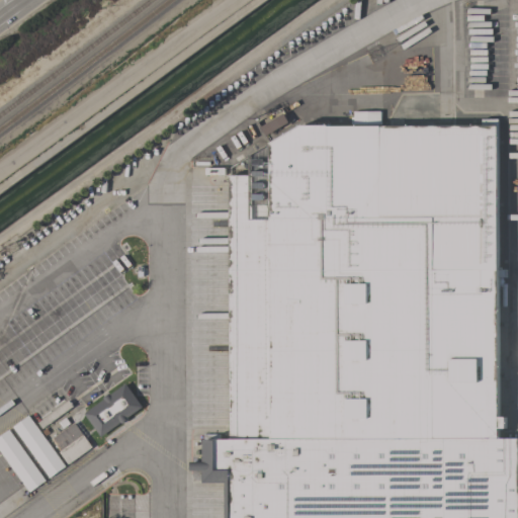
[(227,517),(227,483),(204,483),(204,471),(192,471),(192,461),(204,461),(204,440),(206,440),(206,439),(232,439),(230,176),(251,175),(251,155),(301,125),(329,125),(329,126),(351,126),(351,117),(353,117),(353,111),(380,111),(381,126),(387,126),(387,117),(401,117),(401,125),(480,125),(480,118),(496,117),(496,125),(497,125),(498,264),(503,264),(503,266),(508,266),(508,275),(498,275),(499,417),(505,417),(505,429),(499,429),(499,439),(517,438),(517,517),(227,517)]
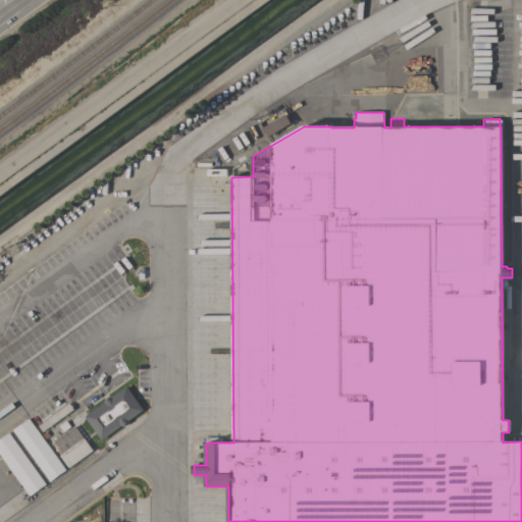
[(275,135),(280,128),(283,133),(292,123),(279,113),(263,134),(274,143),(278,138),(275,135)]
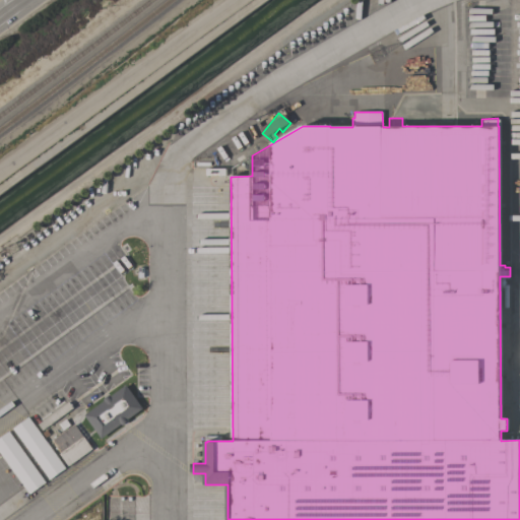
[(127,419),(128,421),(122,426),(121,425),(102,439),(84,415),(105,401),(104,399),(110,395),(111,396),(126,385),(143,408),(127,419)]
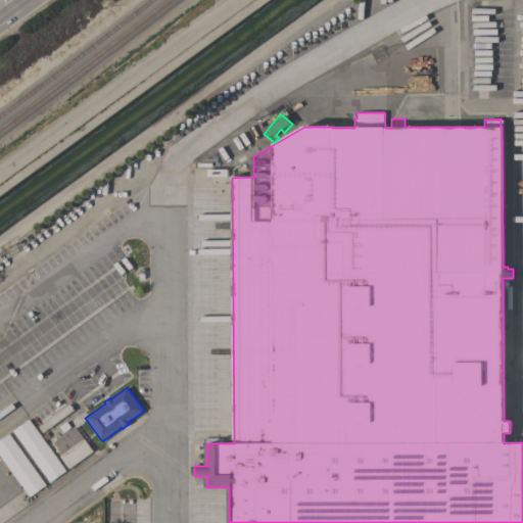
[(65,471),(49,482),(13,431),(29,420),(65,471)]
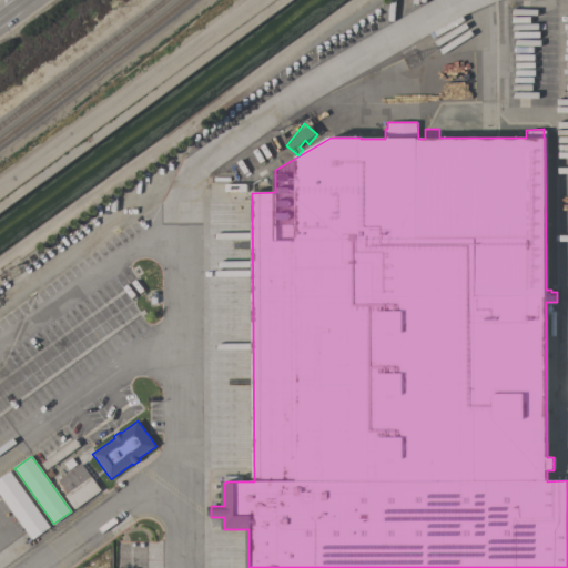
[(74,509),(66,496),(66,495),(57,482),(81,464),(101,490),(74,509)]
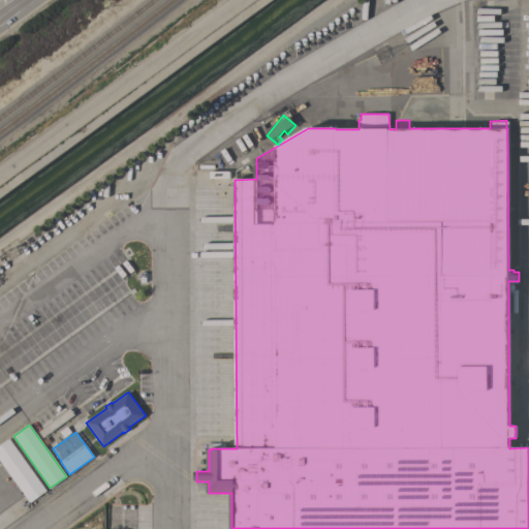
[(0,460),(0,444),(8,439),(47,491),(30,502),(0,460)]
